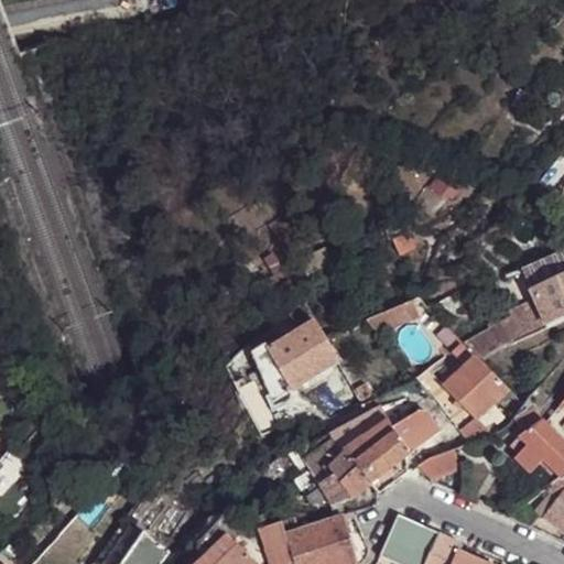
[(542,323),(563,312),(563,274),(528,291),(542,323)]
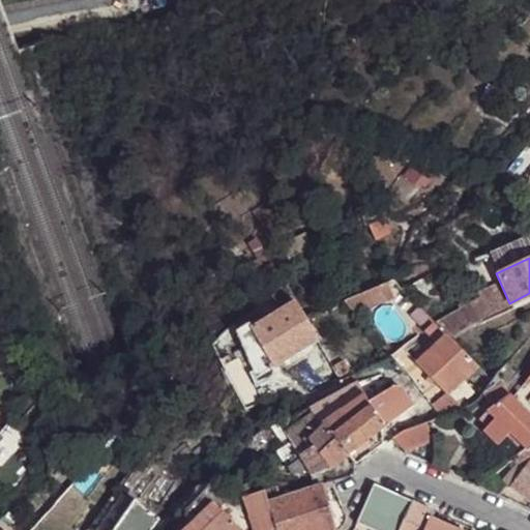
[(251,328),(263,351),(274,367),(318,342),(303,318),(294,303),(251,328)]
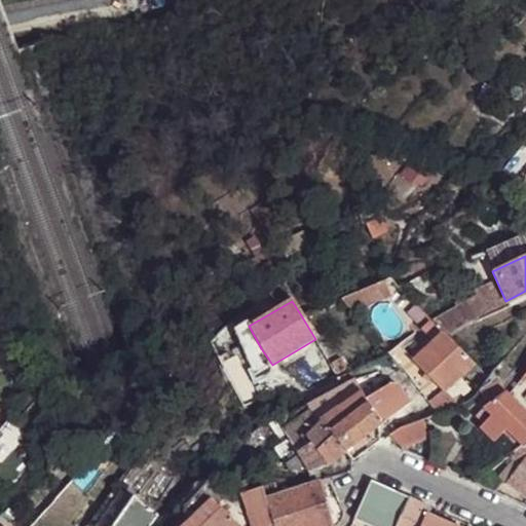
[(236,334),(246,358),(261,348),(249,326),(236,334)]
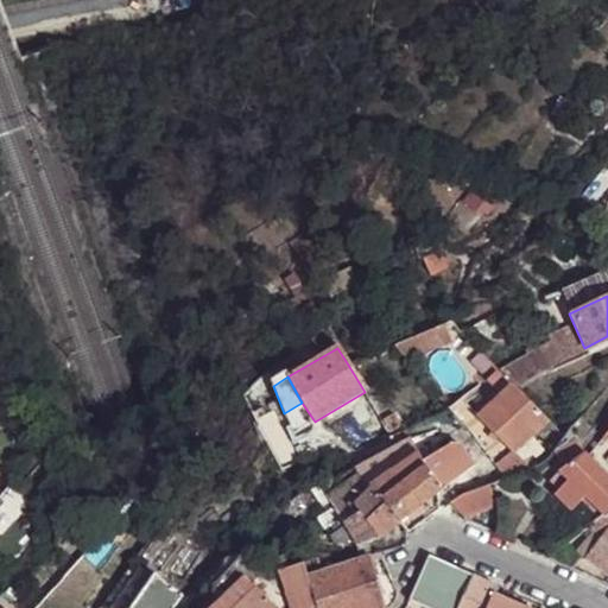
[(513,384),(510,380),(502,386),(506,391),(513,384)]
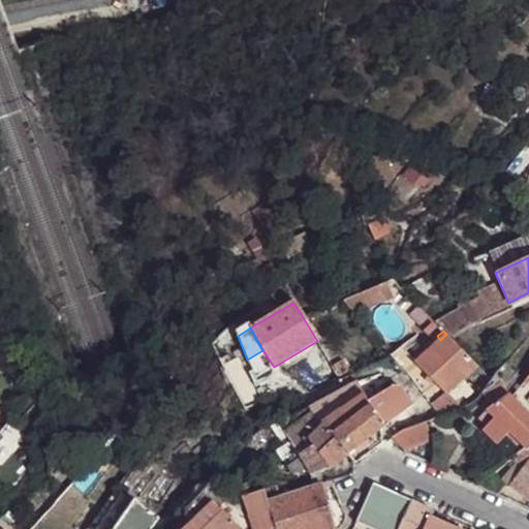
[(446,334),(440,340),(414,364),(446,394),(462,379),(477,364),(456,342),(446,334)]
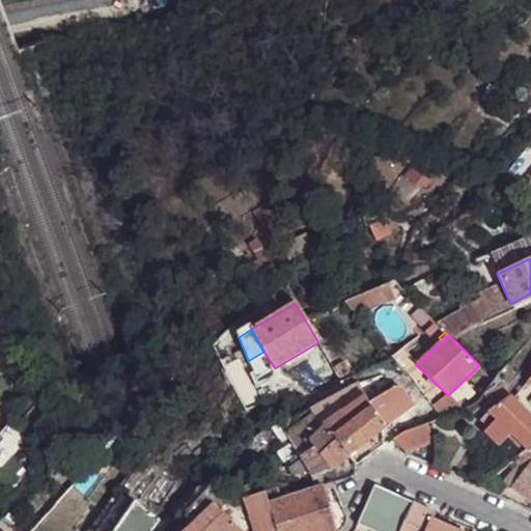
[(401,350),(390,356),(392,357),(401,371),(413,361),(401,350)]
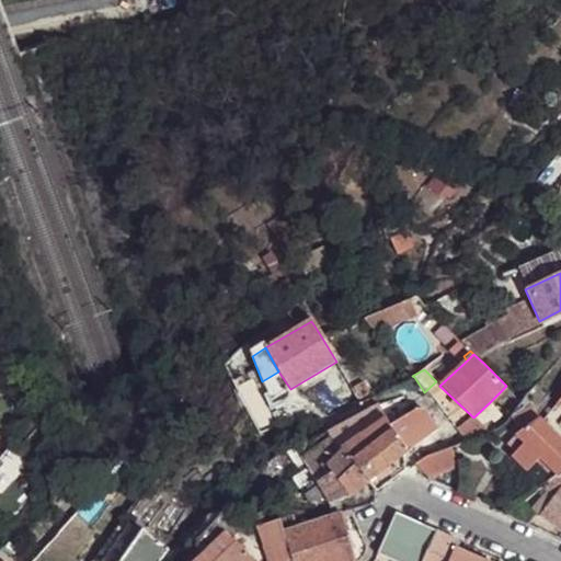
[(490,402),(473,418),(483,426),(491,419),(495,423),(503,414),(490,402)]
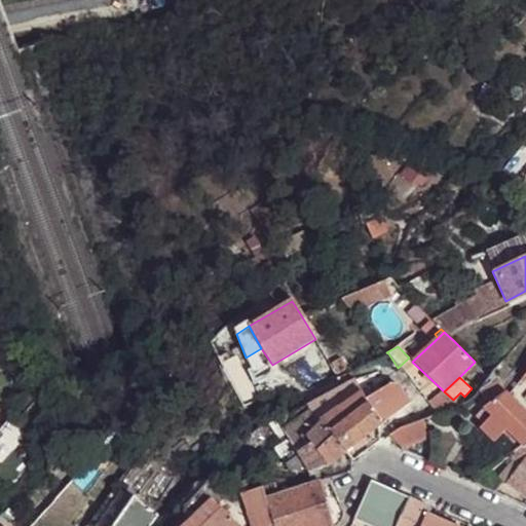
[(343,385),(308,405),(312,410),(320,418),(361,392),(354,379),(343,385)]
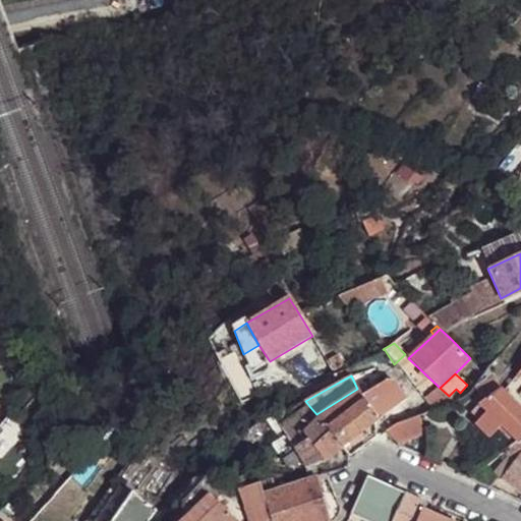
[(483,401),(498,387),(487,379),(474,393),(483,401)]
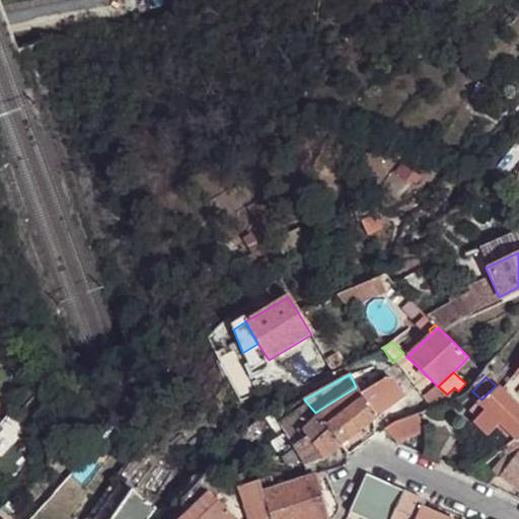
[(379,381),(359,392),(376,419),(405,397),(394,382),(379,381)]
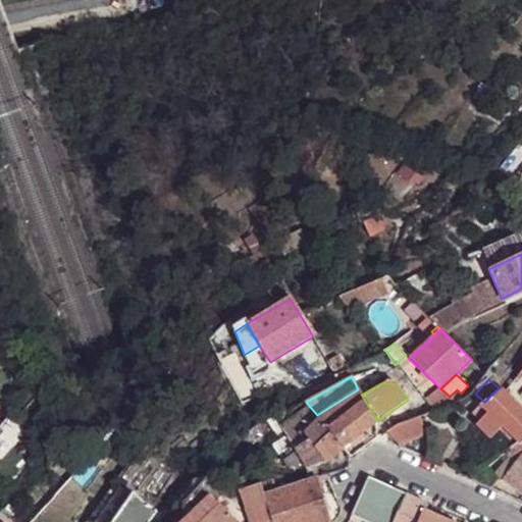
[(358,389),(317,415),(342,448),(374,424),(378,421),(361,395),(358,389)]
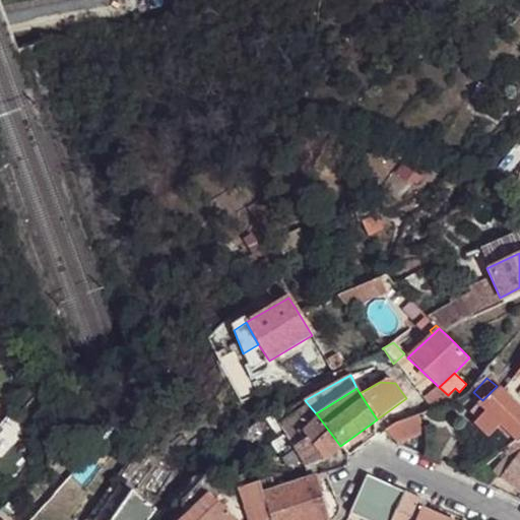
[(519,407),(500,388),(478,404),(486,412),(502,427),(516,441),(519,438),(519,407)]
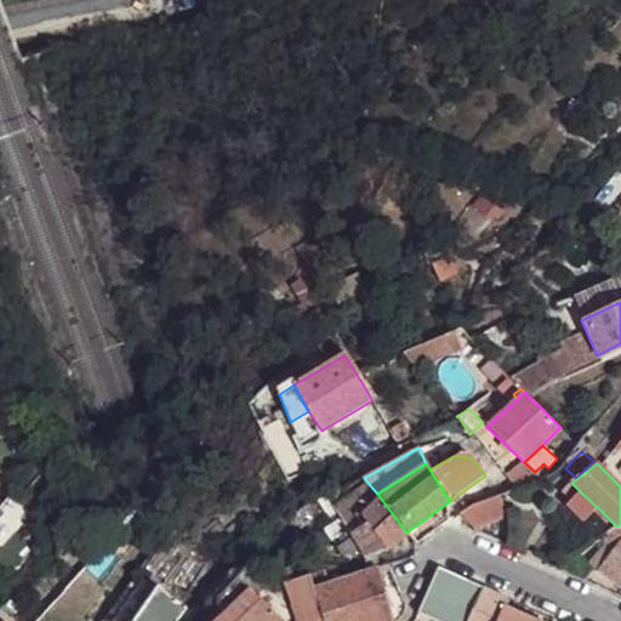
[(363,479),(354,469),(346,477),(352,486),(363,479)]
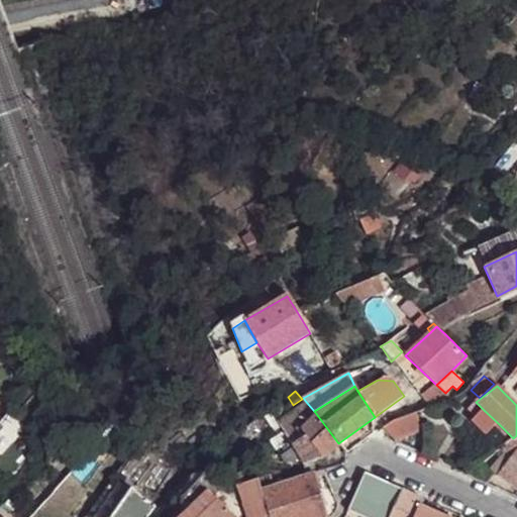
[(484,410),(476,402),(467,410),(476,419),(484,410)]
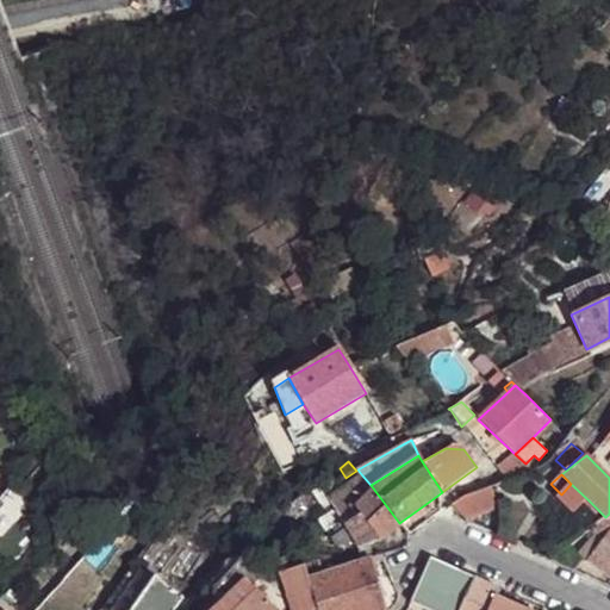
[(371,485),(362,475),(340,491),(328,499),(336,511),(347,529),(354,540),(358,548),(379,540),(400,524),(399,523),(371,485)]
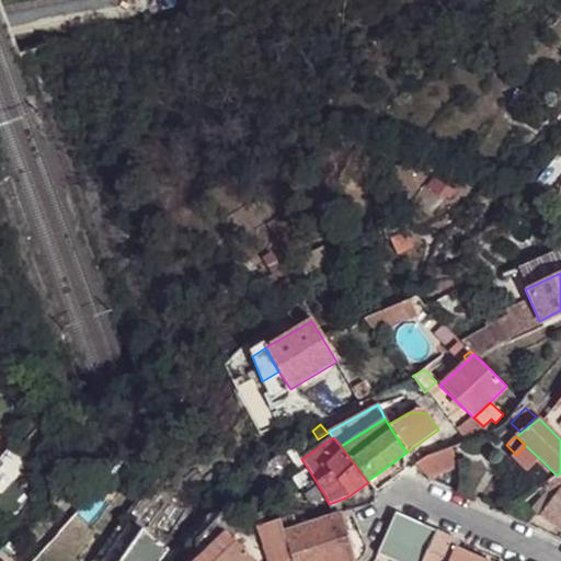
[(301,459),(312,451),(306,442),(290,454),(305,474),(309,470),(301,459)]
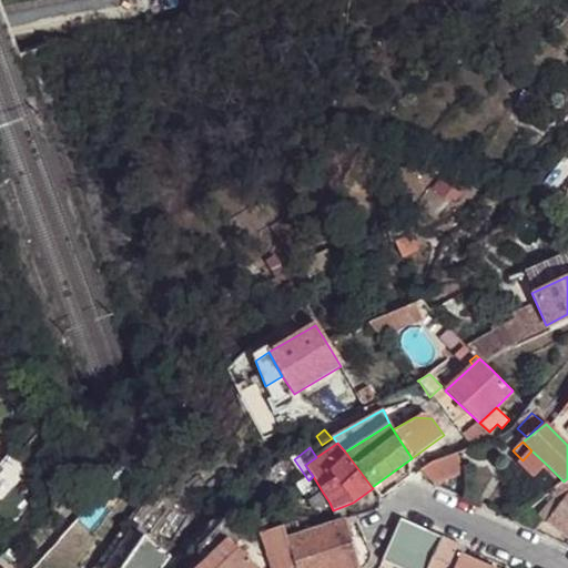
[(531,450),(523,460),(519,464),(536,478),(544,470),(548,466),(531,450)]
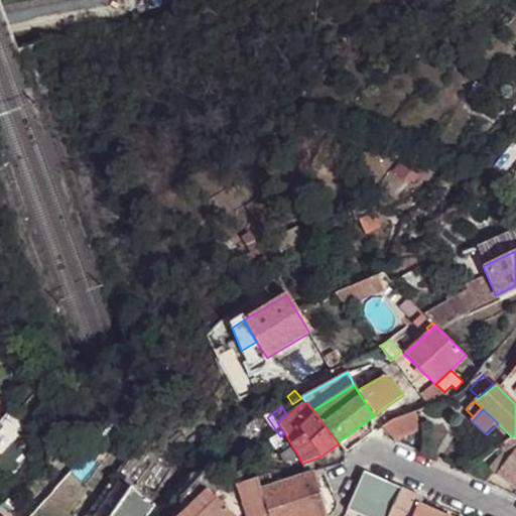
[(421,428),(415,411),(391,420),(381,427),(394,438),(421,428)]
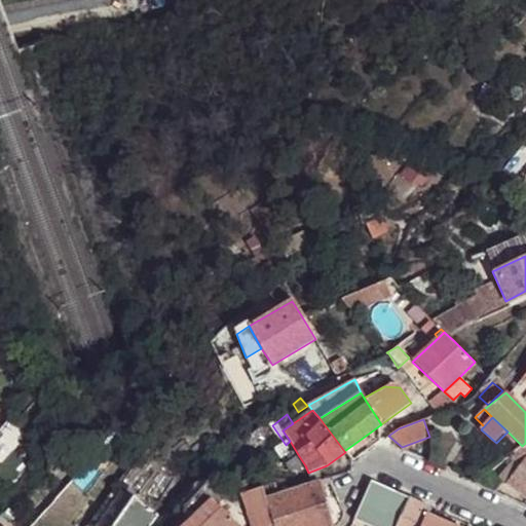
[(345,452),(352,460),(380,440),(377,427),(344,451),(345,452)]
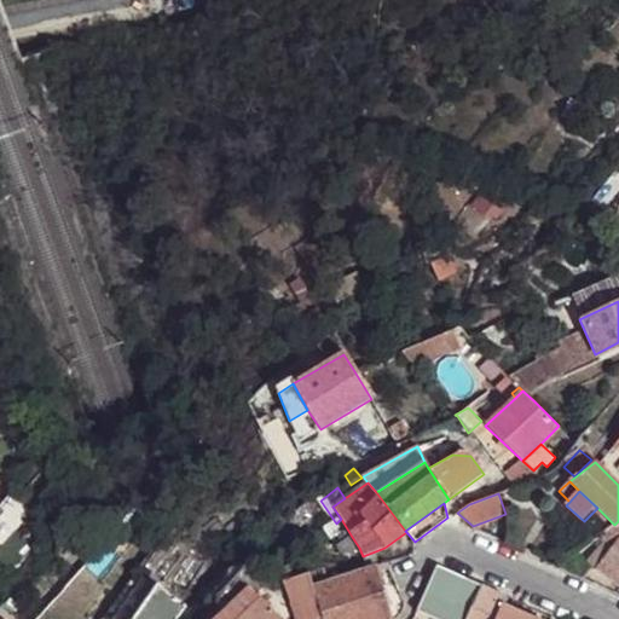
[(609,528),(614,525),(597,508),(593,513),(609,528)]
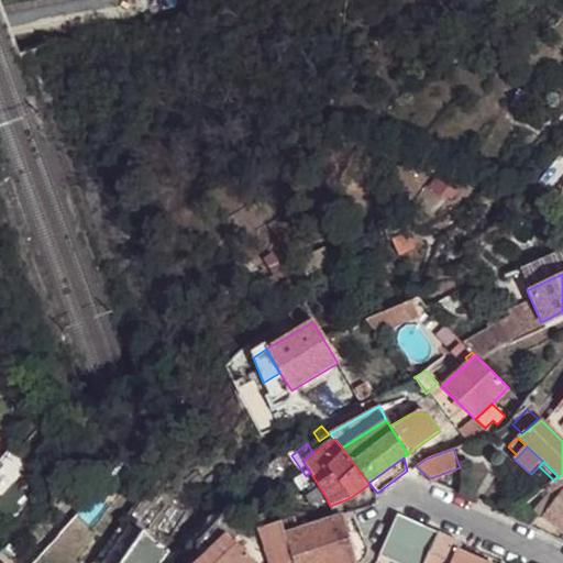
[(320,488),(310,472),(306,476),(296,483),(305,497),(306,497),(320,488)]
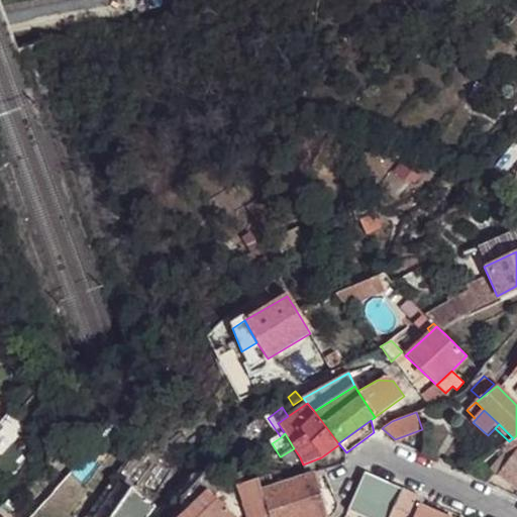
[(516,435),(513,438),(509,441),(501,448),(504,451),(491,470),(516,489),(516,435)]
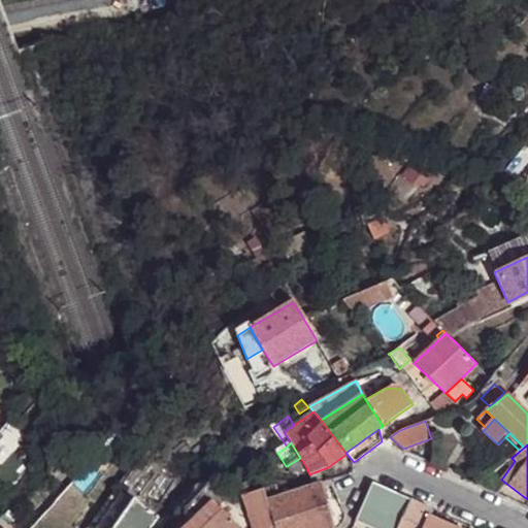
[(292,474),(306,467),(300,458),(287,466),(292,474)]
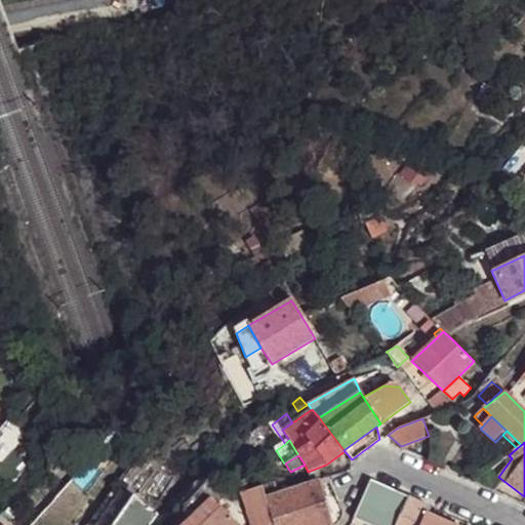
[(278,492),(265,497),(270,514),(273,524),(331,524),(318,480),(278,492)]
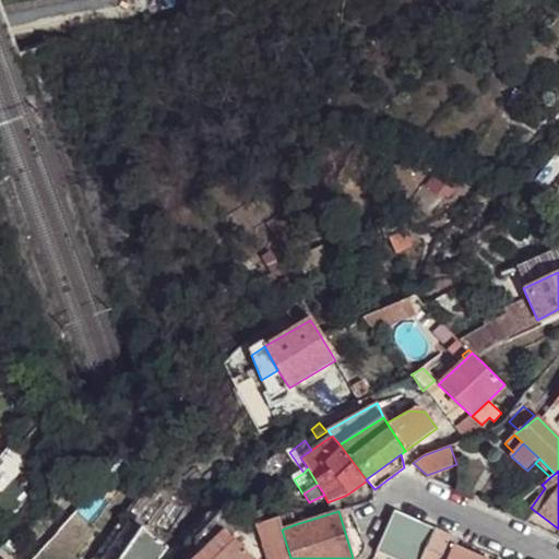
[(391,558),(421,558),(435,531),(411,520),(394,512),(376,551),(391,558)]
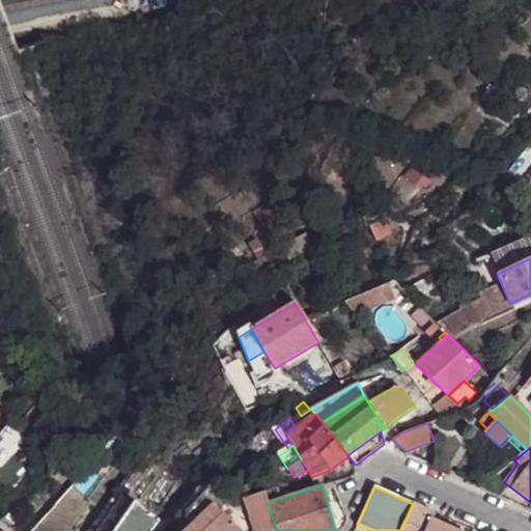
[(278,487),(264,492),(268,503),(281,498),(278,487)]
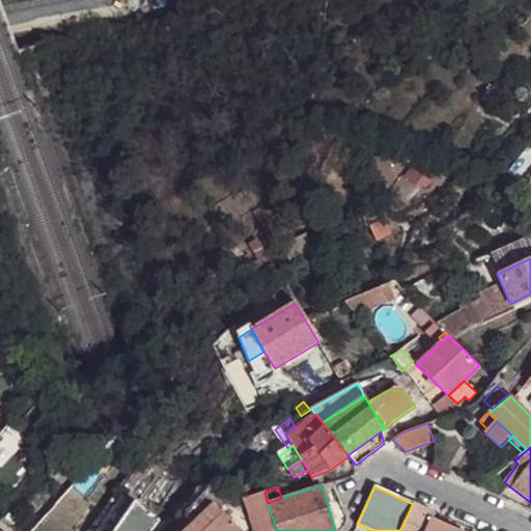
[(268,503),(264,492),(249,498),(257,525),(263,522),(273,520),(268,503)]
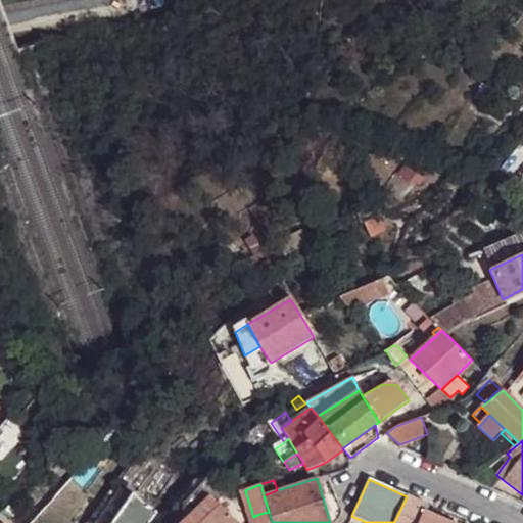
[(111,522),(149,522),(156,513),(132,495),(131,496),(115,519),(111,522)]
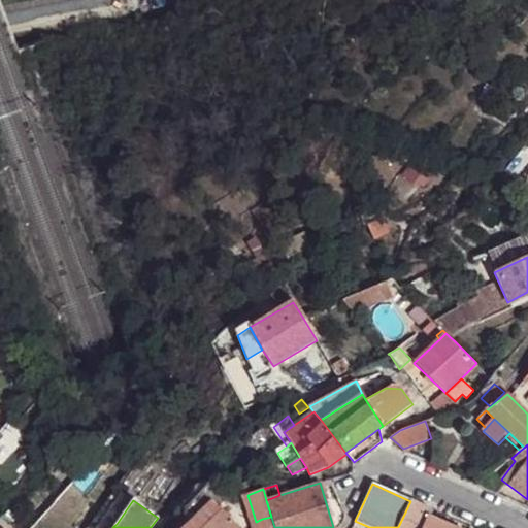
[(424,527),(429,517),(431,510),(410,501),(398,527),(424,527)]
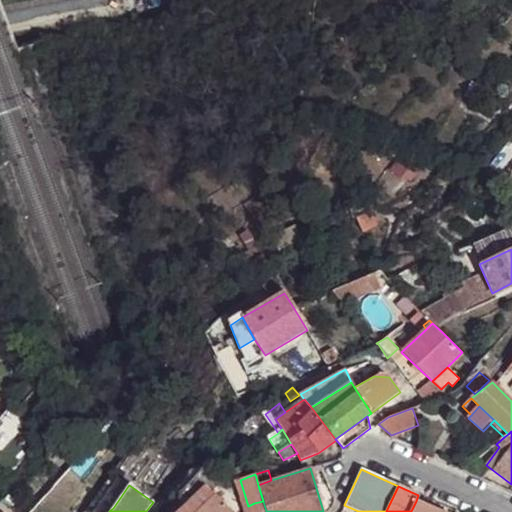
[(205,487),(189,502),(197,511),(200,511),(216,497),(205,487)]
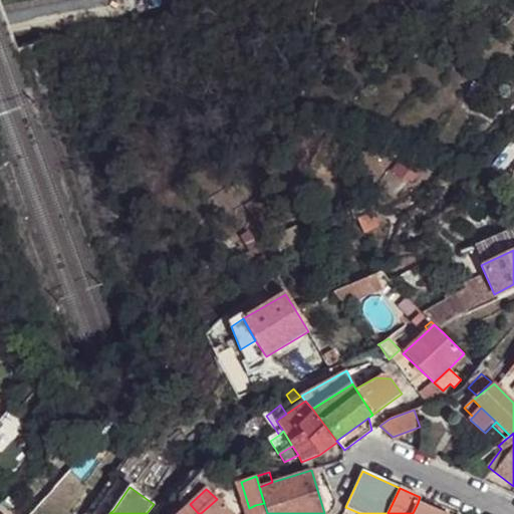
[(231,513),(217,499),(201,513),(231,513)]
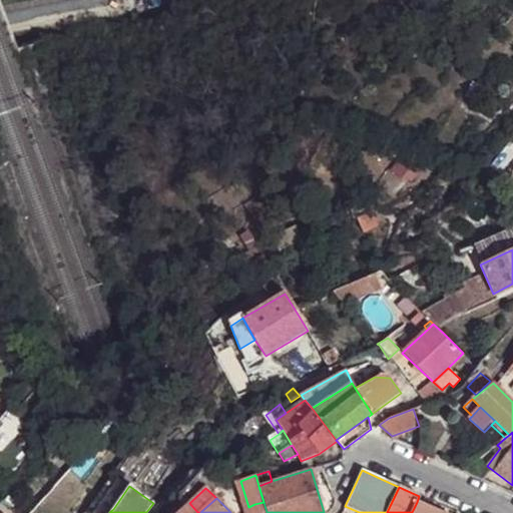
[(267,512),(264,502),(254,504),(258,512),(267,512)]
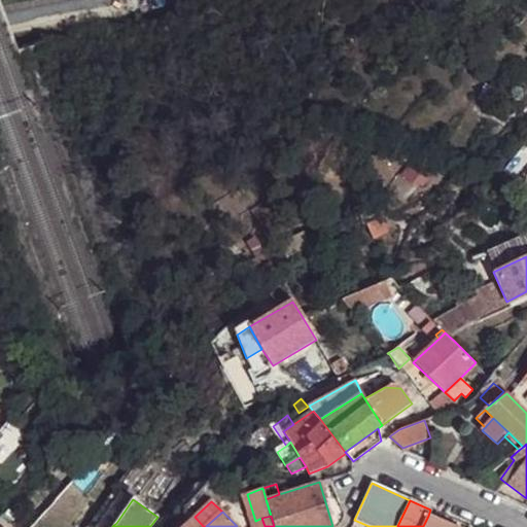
[(452,526),(428,516),(423,526),(452,526)]
